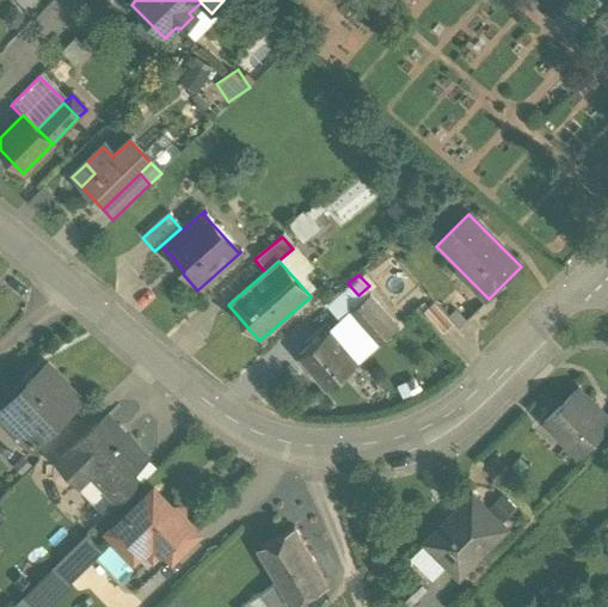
[(342,289),(323,306),(339,326),(344,323),(343,320),(350,313),(358,306),(342,289)]
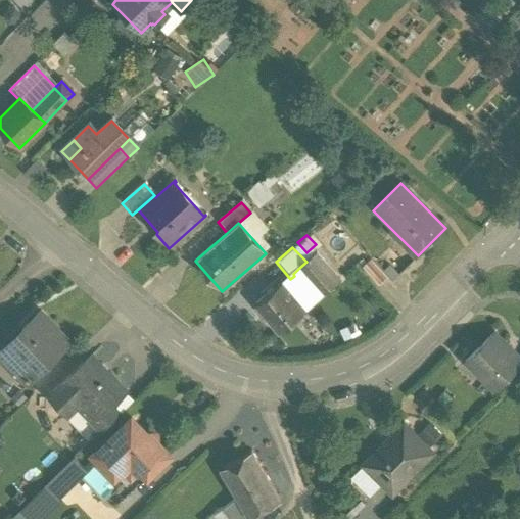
[(421,252),(400,273),(411,282),(430,262),(421,252)]
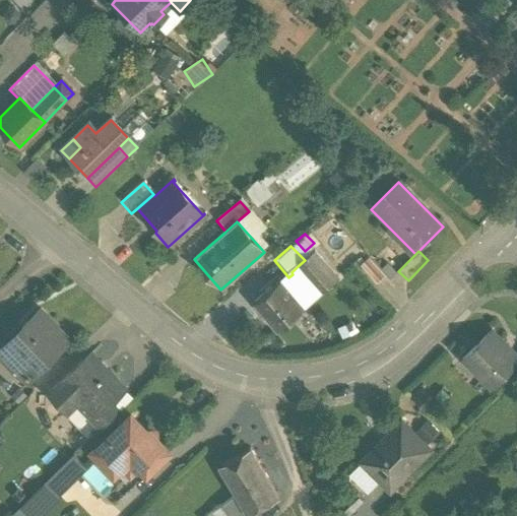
[(305,260),(298,266),(322,295),(333,284),(309,257),(305,260)]
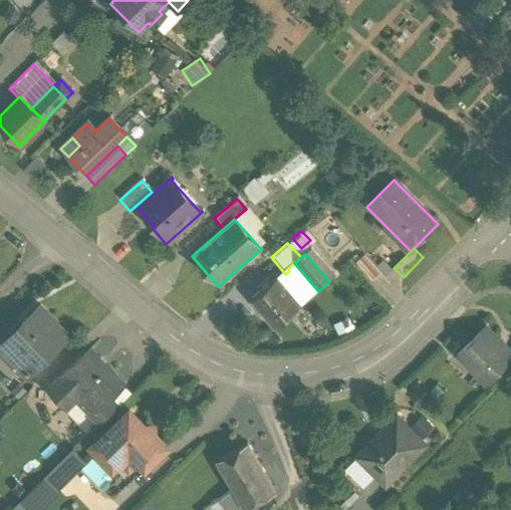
[(362,257),(354,264),(370,282),(378,274),(362,257)]
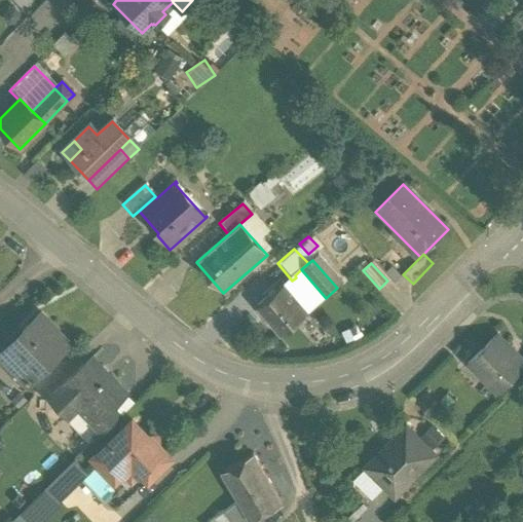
[(282,287),(256,308),(281,336),(306,314),(282,287)]
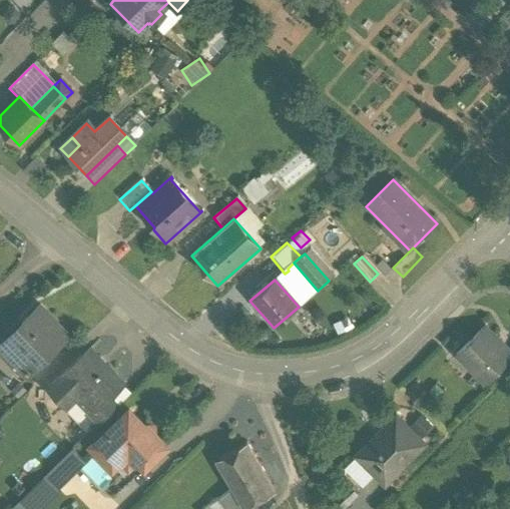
[(23,327),(0,350),(26,377),(66,338),(37,307),(20,324),(23,327)]
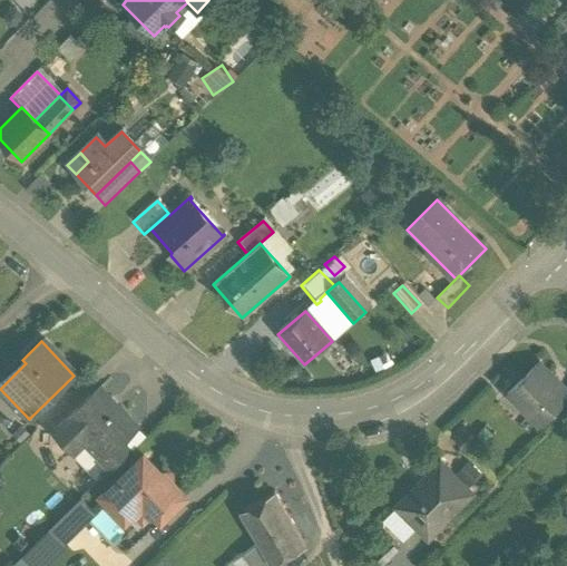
[(566,393),(537,363),(505,396),(536,428),(566,396),(566,393)]
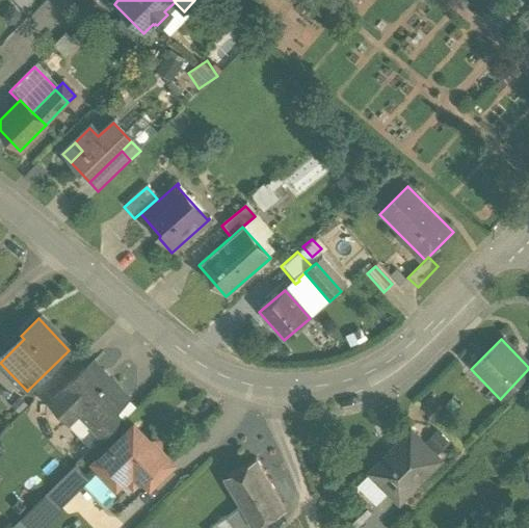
[(90,363),(49,404),(68,423),(86,403),(102,420),(103,421),(111,414),(126,399),(90,363)]
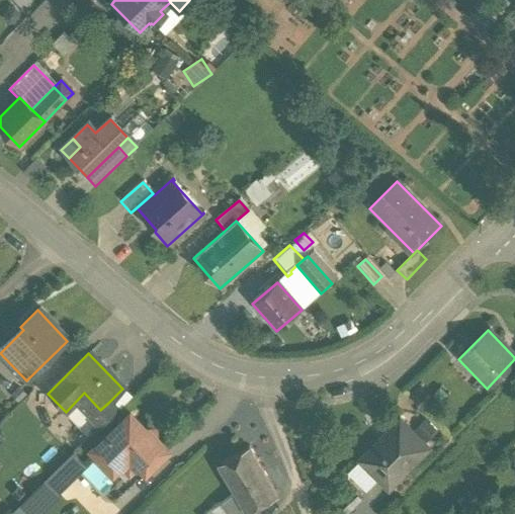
[(432,402),(419,388),(406,400),(420,414),(432,402)]
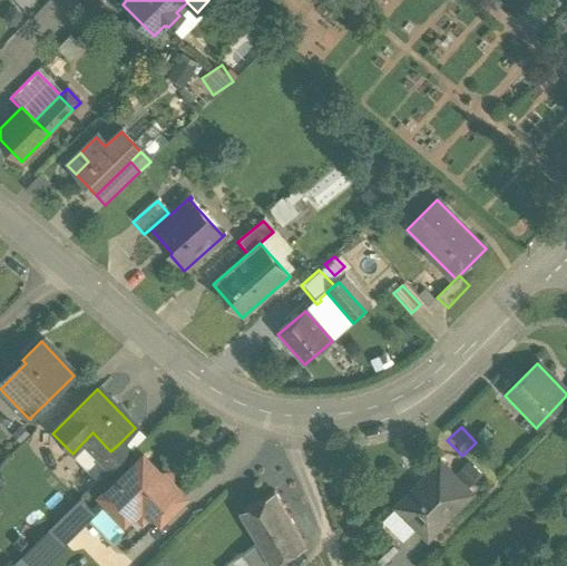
[(109,450),(98,461),(108,472),(128,452),(119,443),(110,451),(109,450)]
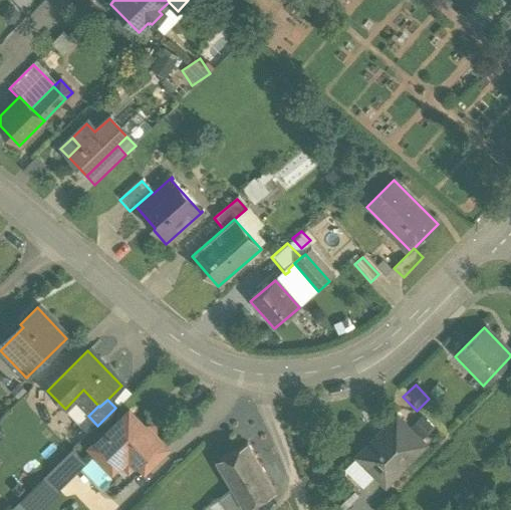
[(128,414),(91,449),(110,470),(120,460),(133,460),(143,470),(163,450),(128,414)]
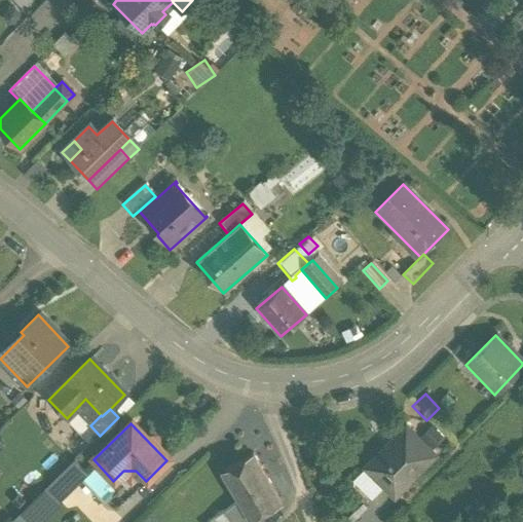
[(404,426),(364,468),(382,486),(393,497),(434,456),(404,426)]
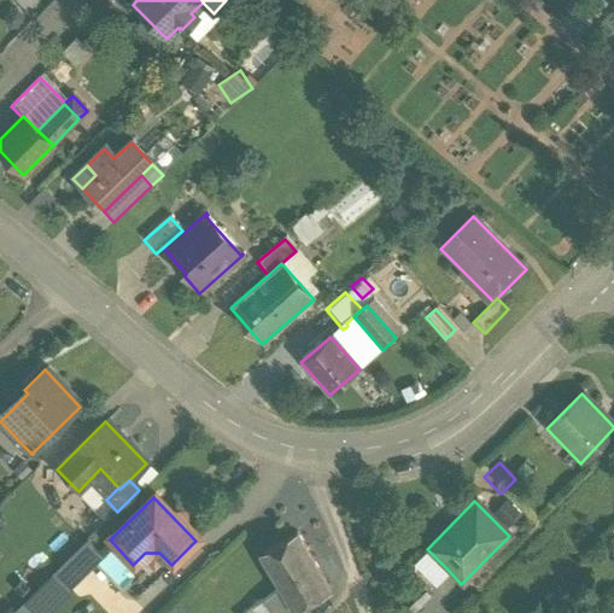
[(294,536),(262,555),(282,591),(294,612),(328,593),(294,536)]
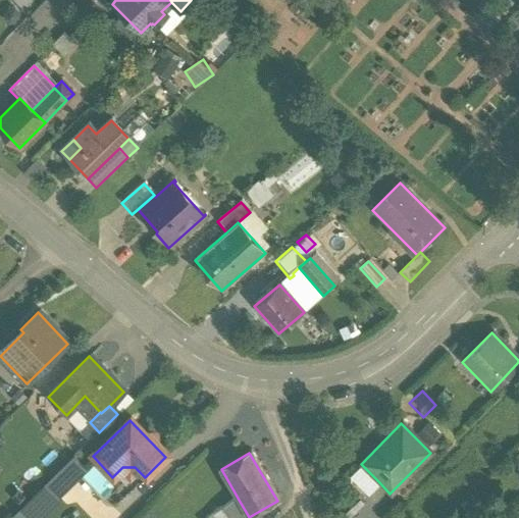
[(361,464),(344,481),(362,500),(379,482),(361,464)]
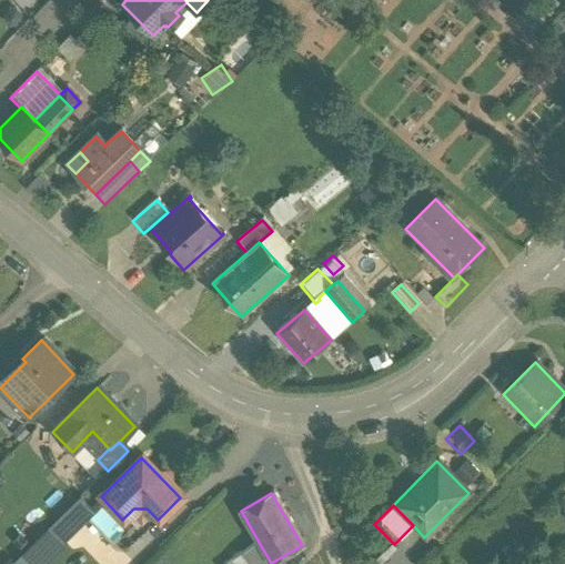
[(133,509),(122,520),(140,537),(158,520),(147,509),(133,509)]
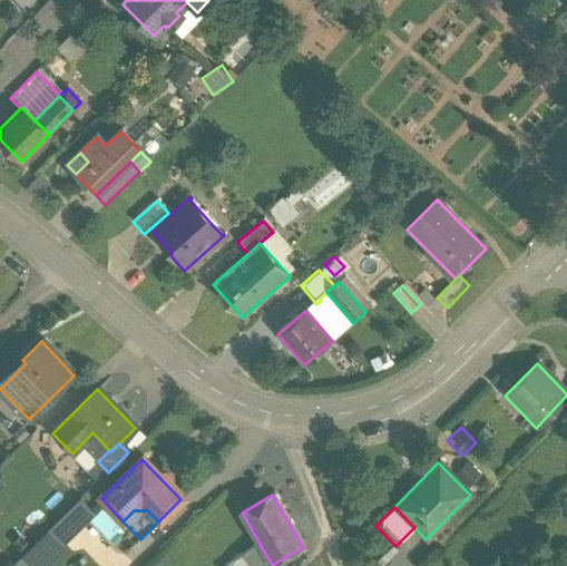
[(23,557),(31,565),(41,565),(55,554),(50,548),(55,544),(47,535),(23,557)]
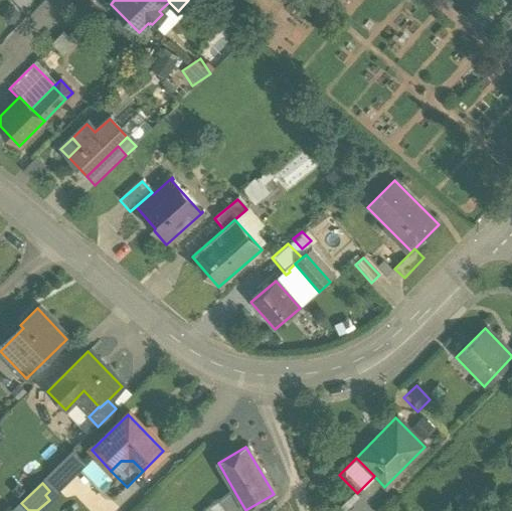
[(245,510),(235,493),(210,510),(245,510)]
